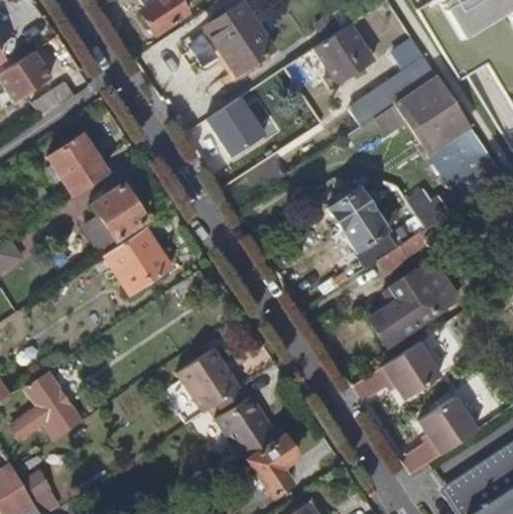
[(131,0),(153,33),(185,13),(176,0),(131,0)]
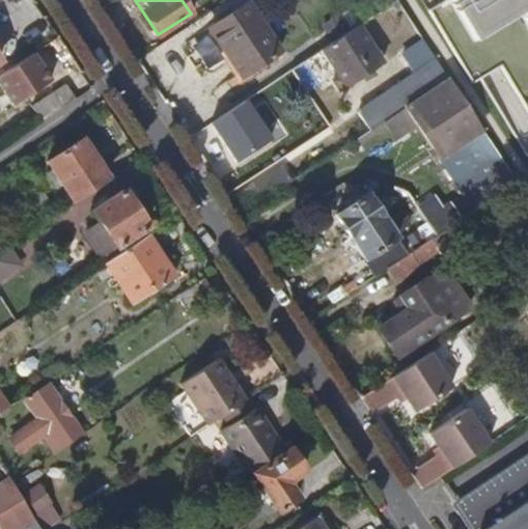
[(522,10),(527,20),(527,0),(451,0),(476,38),(522,10)]
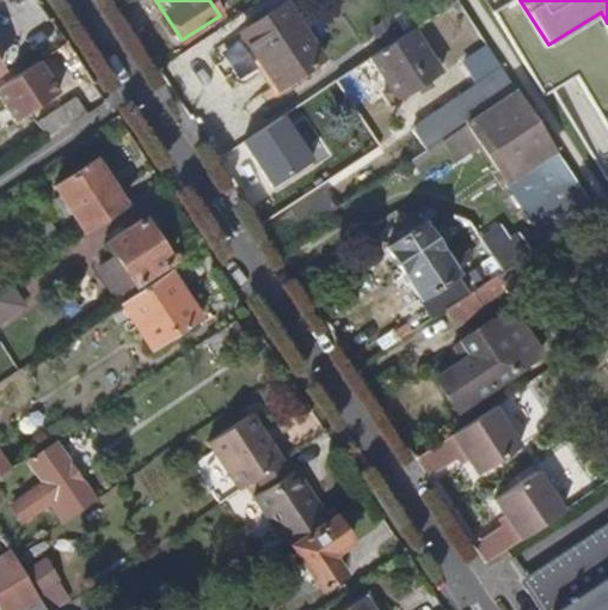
[(306,69),(269,14),(229,41),(265,96),(306,69)]
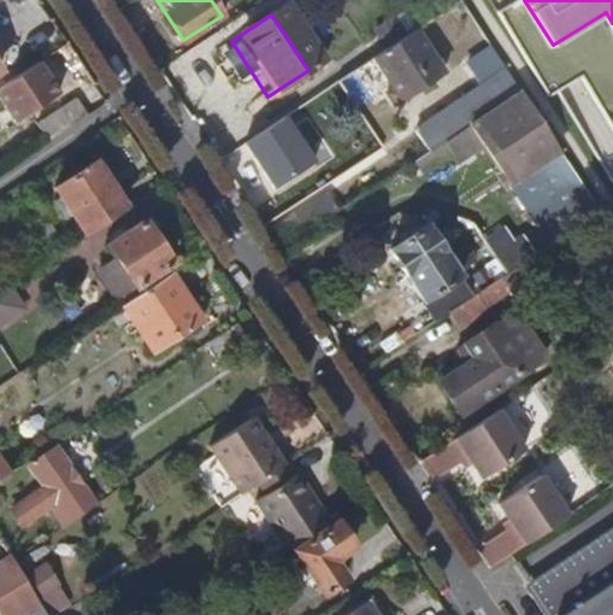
[(383,51),(377,56),(396,83),(387,91),(393,99),(441,68),(416,29),(383,51)]
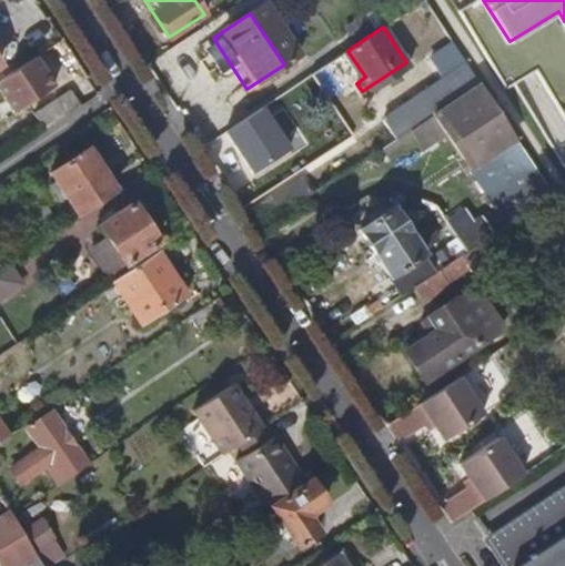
[(353,47),(342,32),(314,51),(324,66),(347,51),(353,47)]
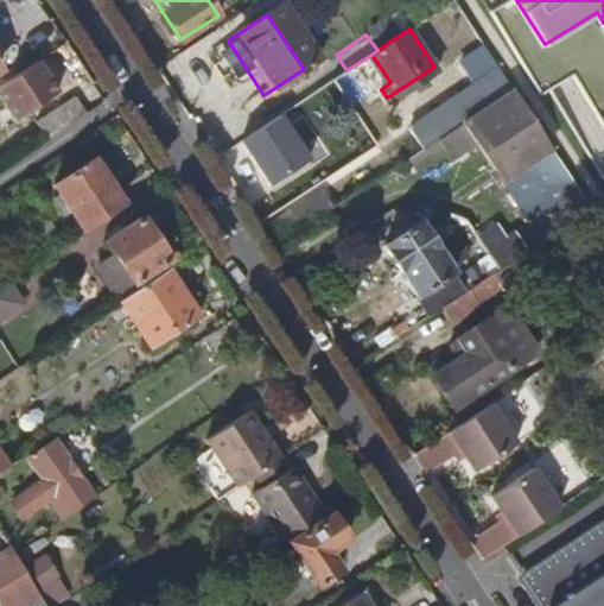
[(61,93),(38,61),(0,86),(0,96),(17,122),(61,93)]
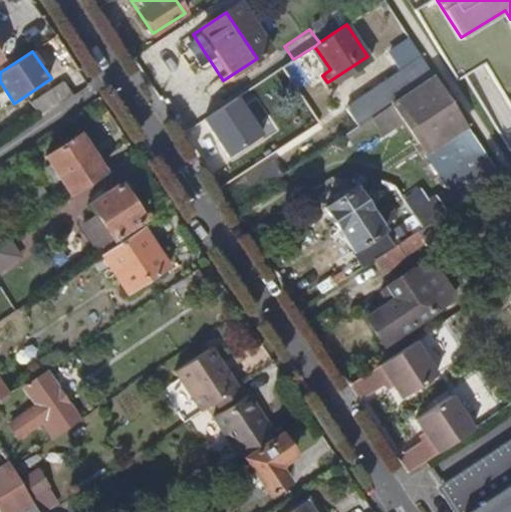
[(440,141),(467,121),(436,74),(408,92),(382,109),(357,125),(340,137),(345,144),(376,121),(386,136),(407,121),(412,131),(427,150),(440,141)]
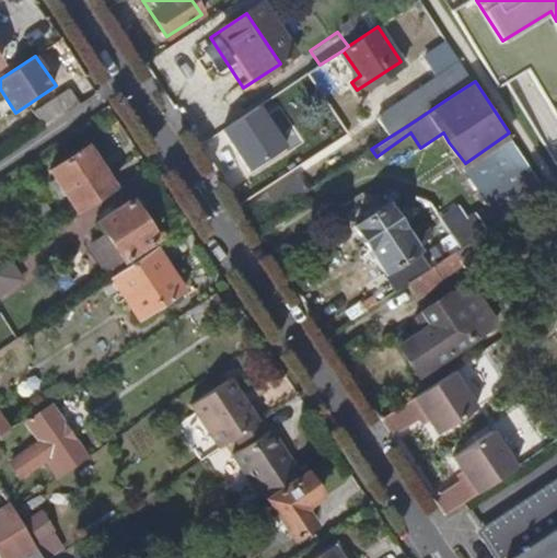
[(45,128),(82,104),(71,88),(35,112),(45,128)]
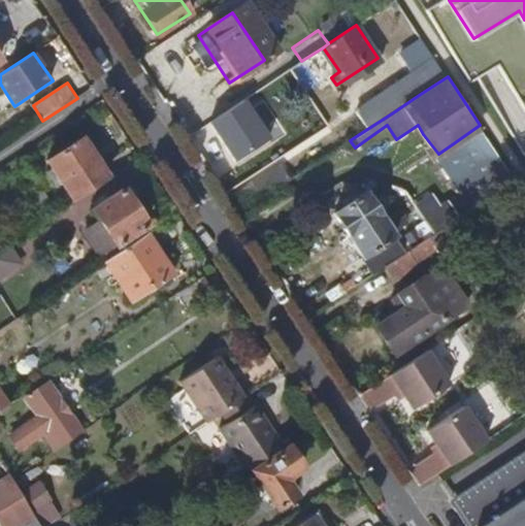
[(268,137),(243,100),(209,123),(234,160),(268,137)]
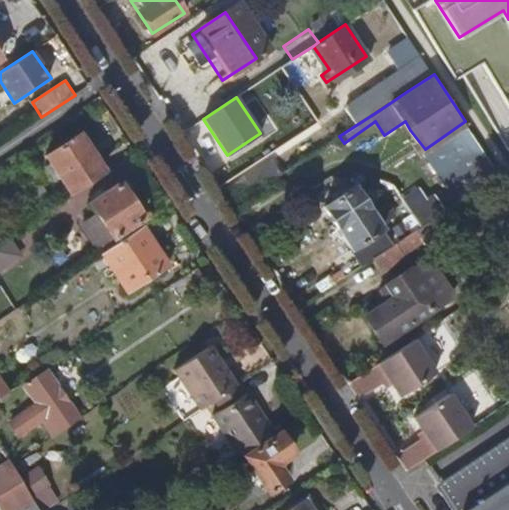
[(349,115),(356,125),(381,109),(374,99),(349,115)]
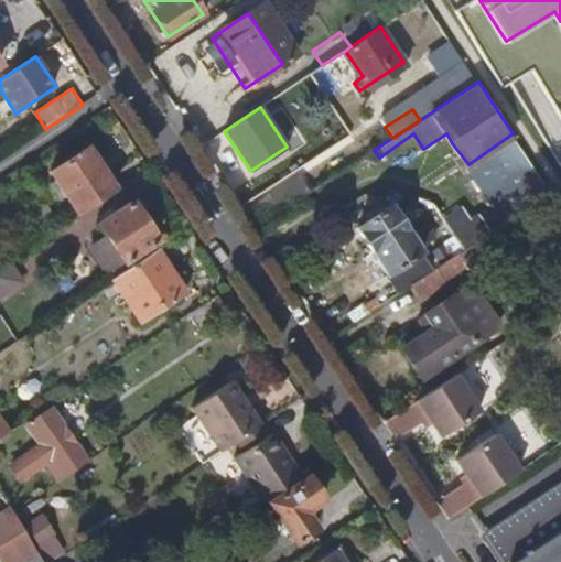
[(527,192),(543,180),(513,133),(483,154),(505,187),(517,180),(527,192)]
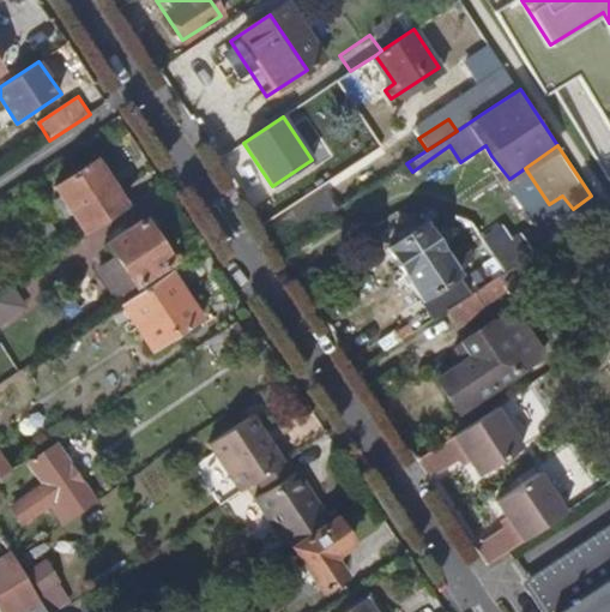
[(88,232),(126,207),(96,159),(58,185),(62,193),(56,198),(72,220),(78,216),(88,232)]
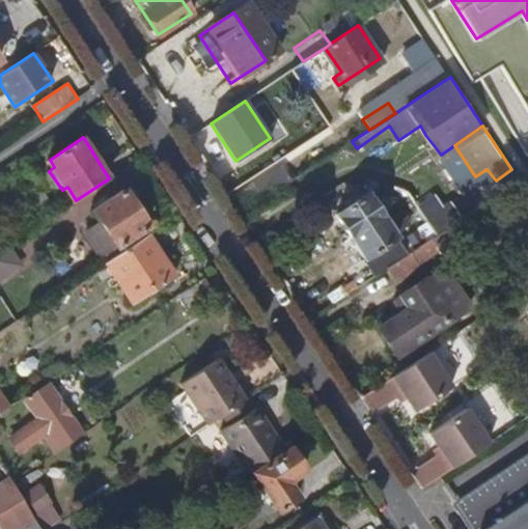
[(475,176),(454,145),(441,155),(440,156),(441,157),(467,198),(452,207),(461,219),(462,218),(456,210),(474,197),(480,205),(519,179),(511,169),(496,181),(487,169),(475,176)]
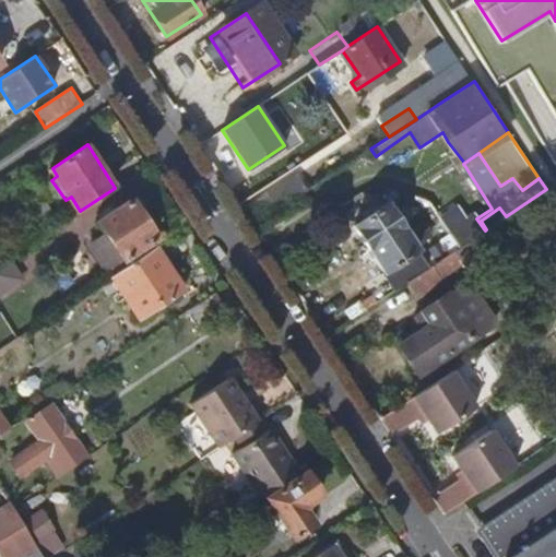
[(267,194),(276,211),(306,191),(296,176),(267,194)]
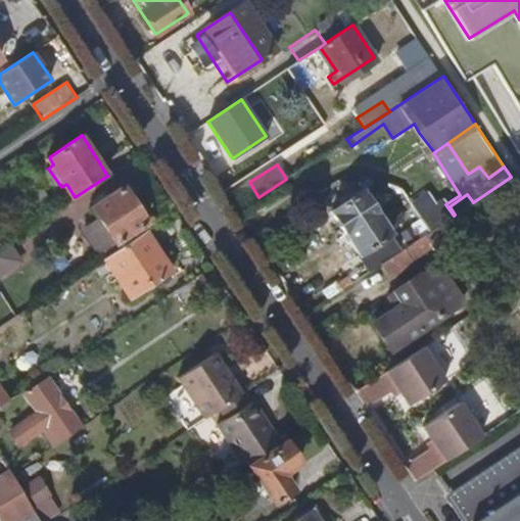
[(227,197),(237,211),(258,197),(249,182),(227,197)]
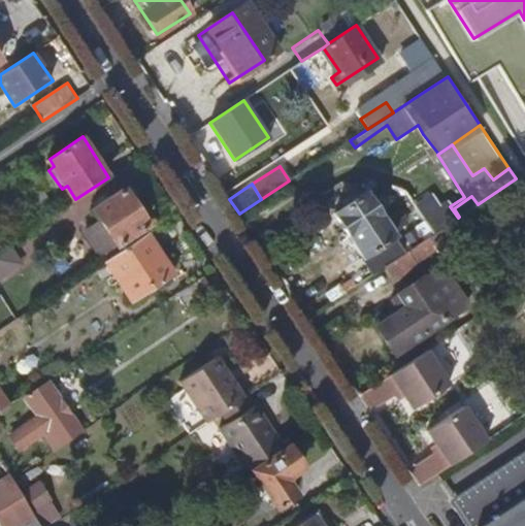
[(149,224),(125,188),(91,209),(117,245),(149,224)]
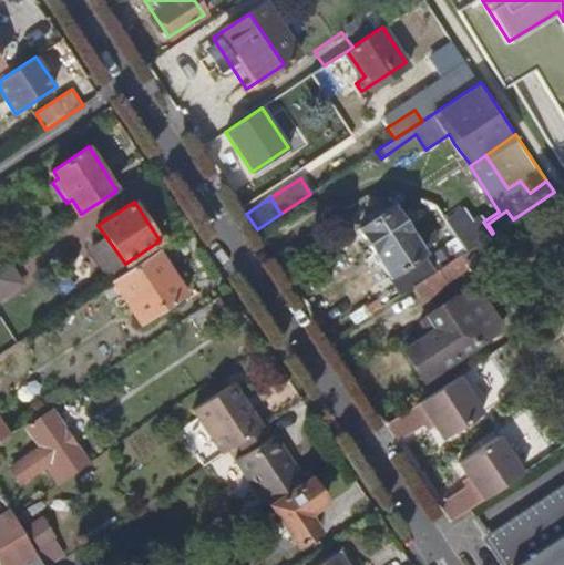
[(355,226),(400,295),(414,285),(434,273),(404,228),(409,225),(396,204),(391,207),(388,204),(355,226)]
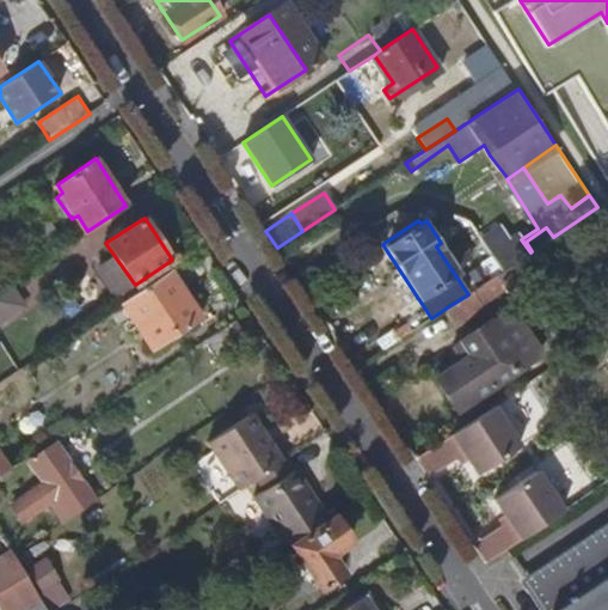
[(532,251),(553,237),(546,227),(526,242),(532,251)]
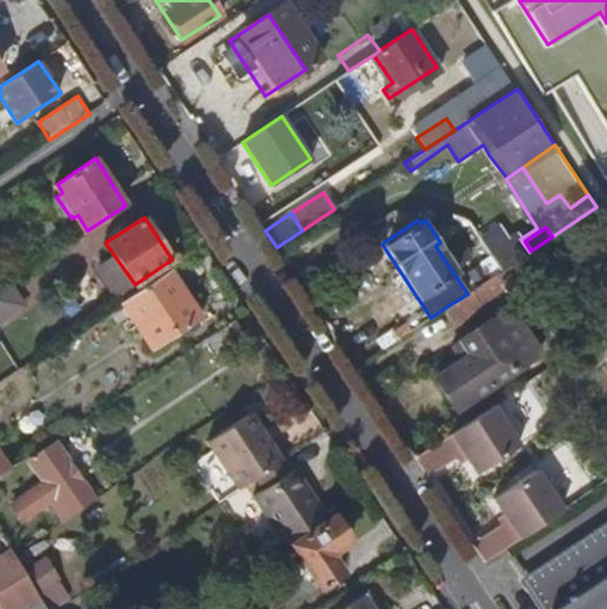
[(202,319),(172,270),(122,303),(153,351),(202,319)]
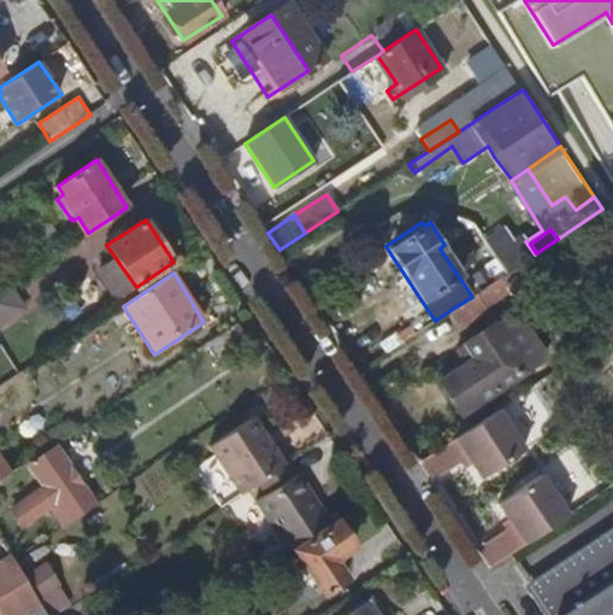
[(472,297),(451,310),(460,326),(487,308),(484,303),(508,287),(501,277),(472,297)]
